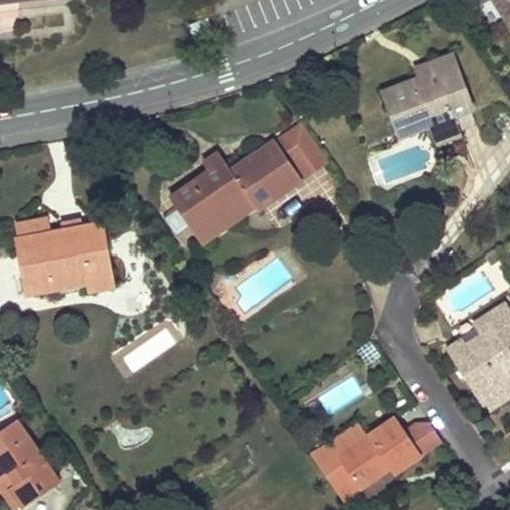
[(478,0),(489,15),(497,9),(509,28),(509,0),(478,0)]
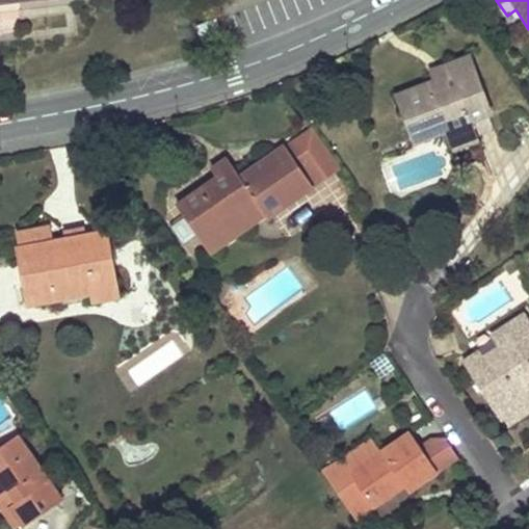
[(18,5),(0,3),(0,27),(17,28),(18,5)]
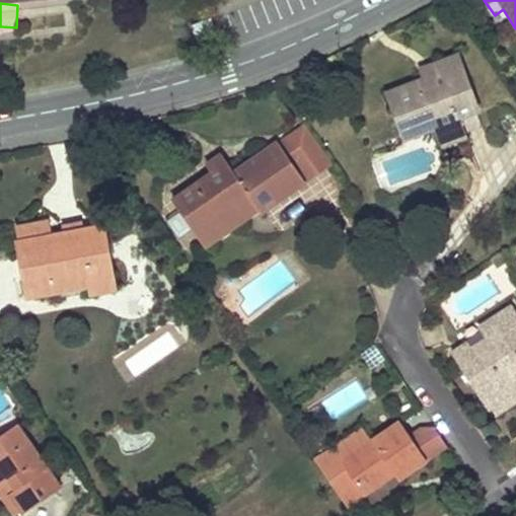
[(462,59),(422,73),(425,83),(466,69),(462,59)]
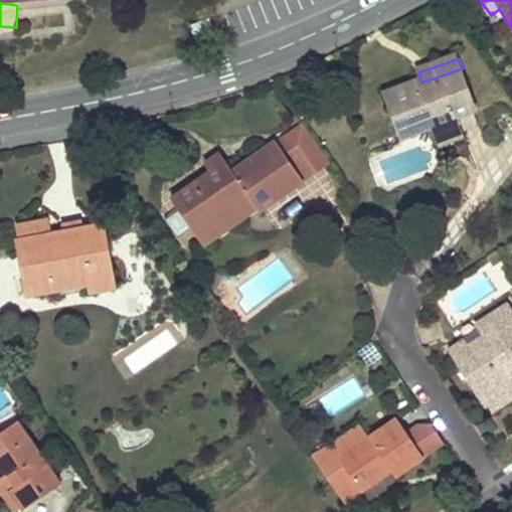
[(421,82),(387,95),(393,114),(405,110),(413,133),(435,127),(437,133),(439,142),(463,134),(460,124),(477,119),(470,98),(473,98),(463,68),(421,82)]
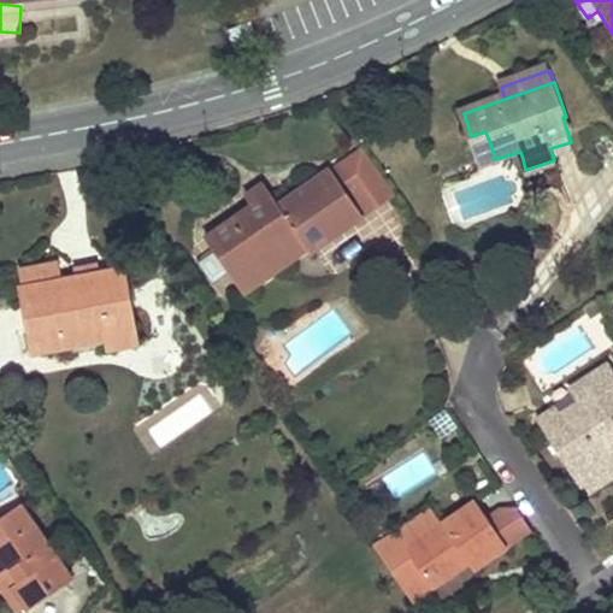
[(485,131),(471,136),(483,172),(523,159),(520,152),(495,159),(485,131)]
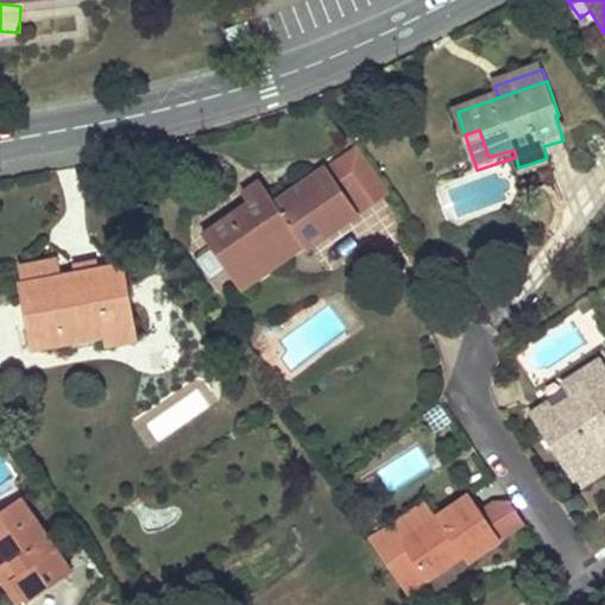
[(563,140),(543,146),(547,158),(549,165),(569,158),(563,140)]
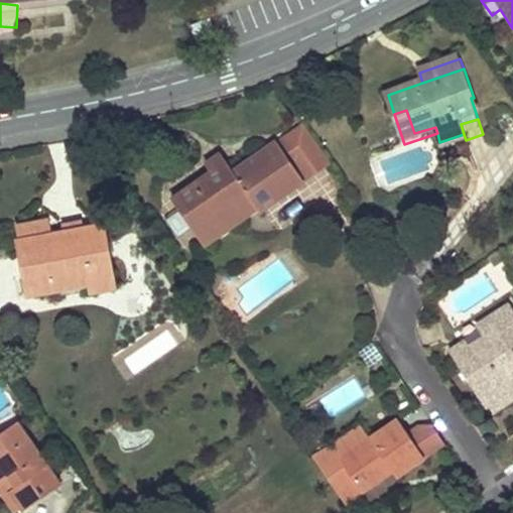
[(302,128),(278,144),(304,182),(329,166),(302,128)]
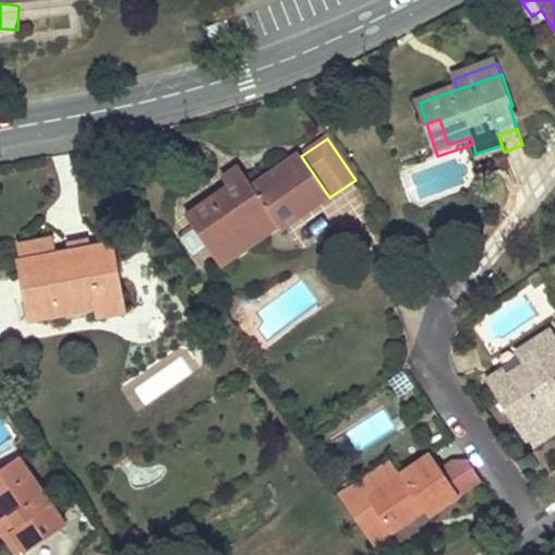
[(502,145),(475,154),(480,164),(505,155),(504,152),(502,145)]
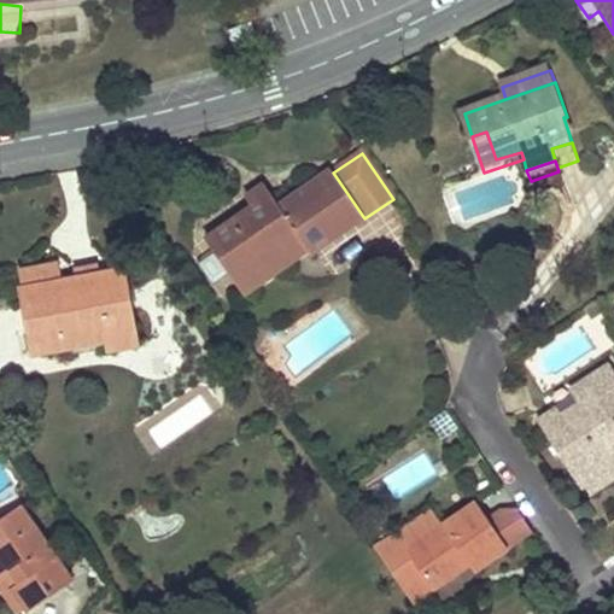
[(256,210),(209,243),(239,284),(304,240),(311,250),(314,253),(364,218),(333,173),(281,208),(274,198),(256,210)]
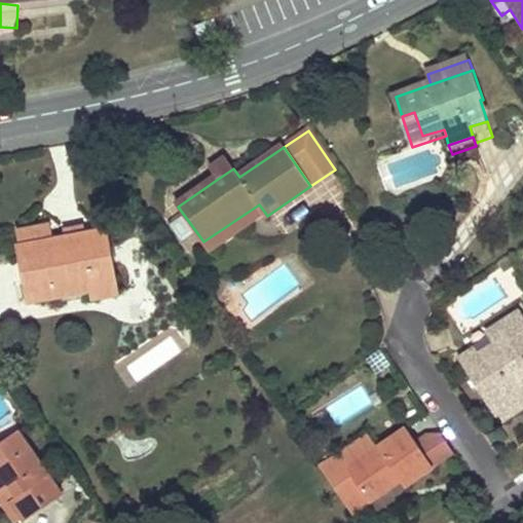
[(228,159),(212,170),(218,179),(233,169),(228,159)]
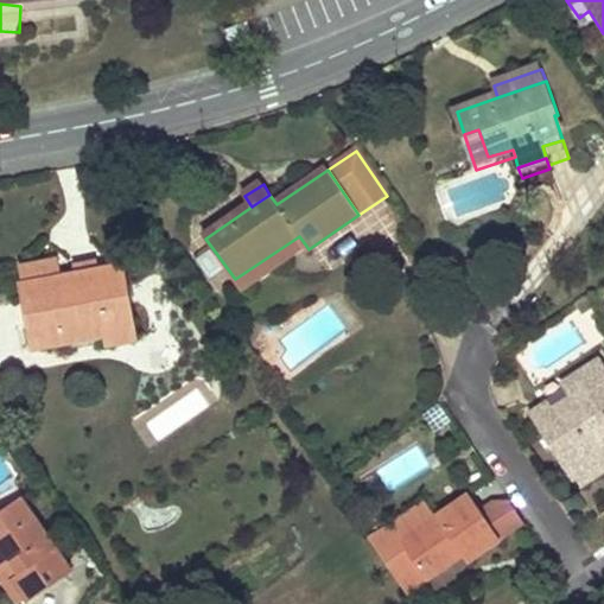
[(299,236),(235,279),(242,290),(306,246),(299,236)]
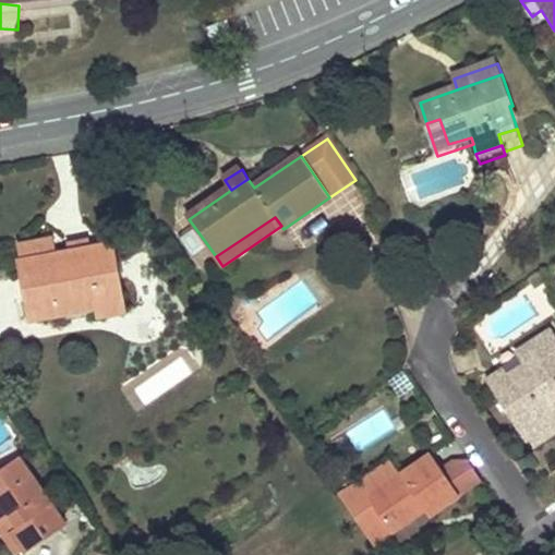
[(52,237),(17,242),(21,261),(19,262),(28,316),(98,303),(97,301),(120,298),(109,241),(55,250),(52,237)]
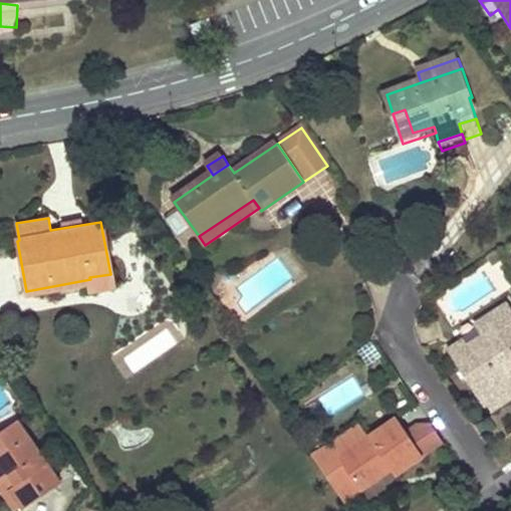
[(499,257),(493,248),(483,254),(489,263),(499,257)]
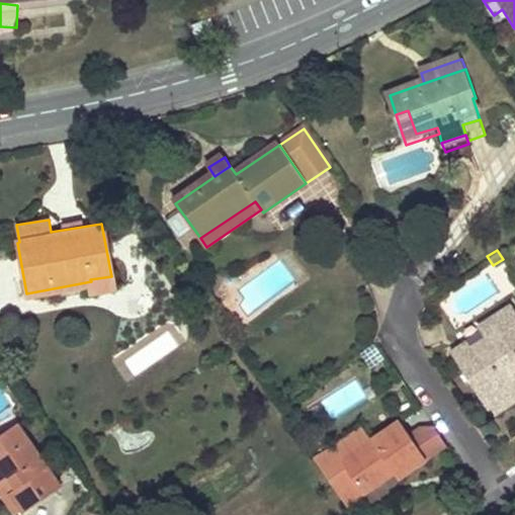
[(114,288),(111,276),(90,279),(91,281),(92,291),(114,288)]
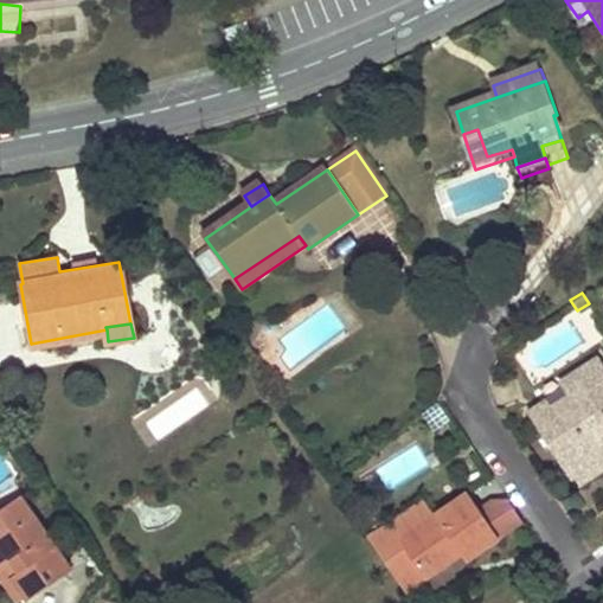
[(544,398),(525,410),(534,425),(544,419),(575,469),(602,450),(602,366),(596,357),(558,382),(565,393),(571,401),(553,414),(549,405),(544,398)]
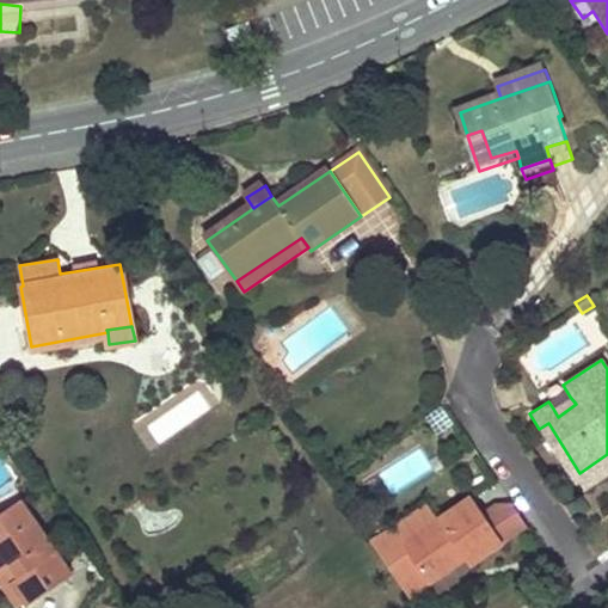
[(570,397),(553,409),(558,417),(576,404),(570,397)]
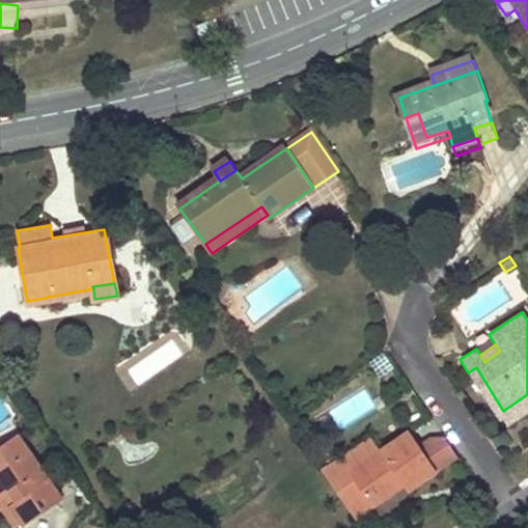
[(217,378),(230,367),(223,358),(210,367),(217,378)]
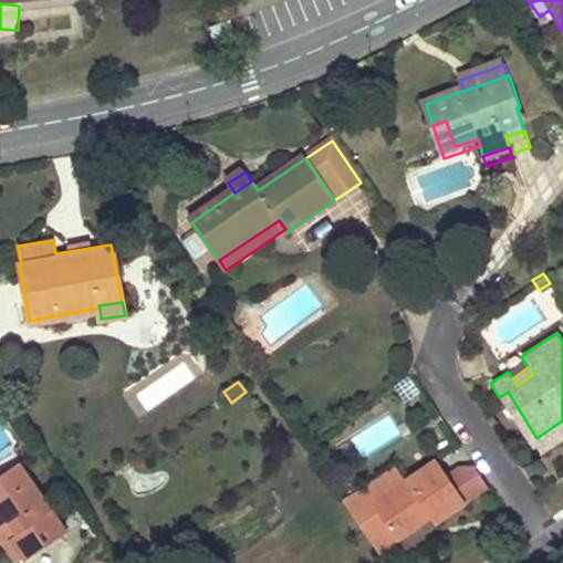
[(508,392),(499,397),(534,451),(562,431),(562,420),(537,438),(508,392)]
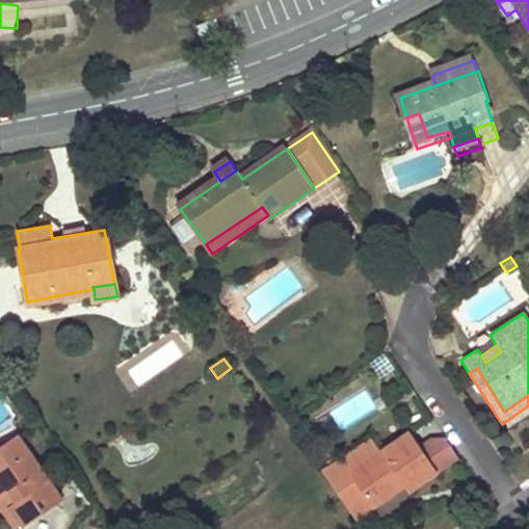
[(416,443),(433,469),(456,454),(439,428),(416,443)]
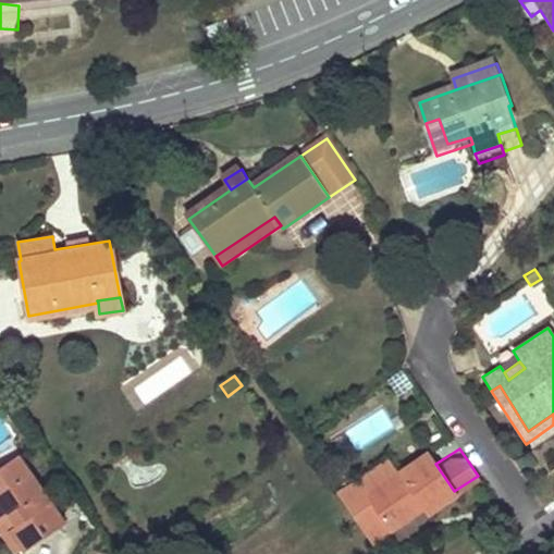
[(394,474),(364,494),(355,481),(336,494),(345,507),(368,541),(385,529),(420,505),(425,513),(440,502),(454,491),(435,464),(428,451),(394,474)]
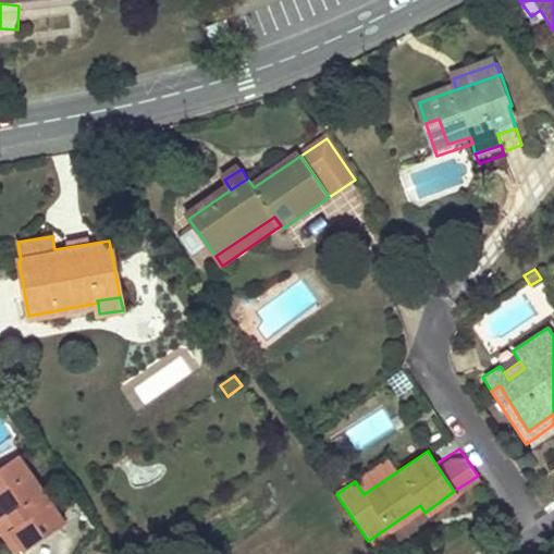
[(17,455),(0,467),(0,520),(11,513),(19,524),(12,528),(26,550),(44,537),(64,522),(17,455)]
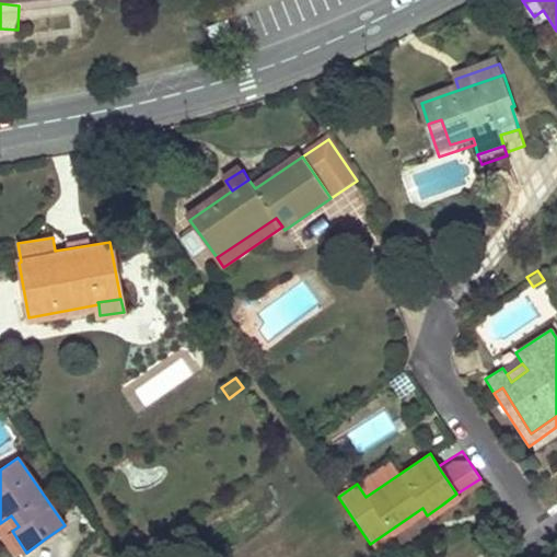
[(366,497),(396,476),(387,462),(357,484),(366,497)]
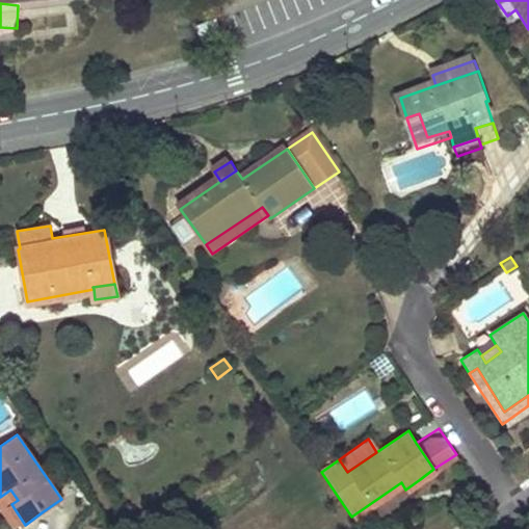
[(10,490),(0,497),(0,501),(5,508),(11,504),(18,500),(10,490)]
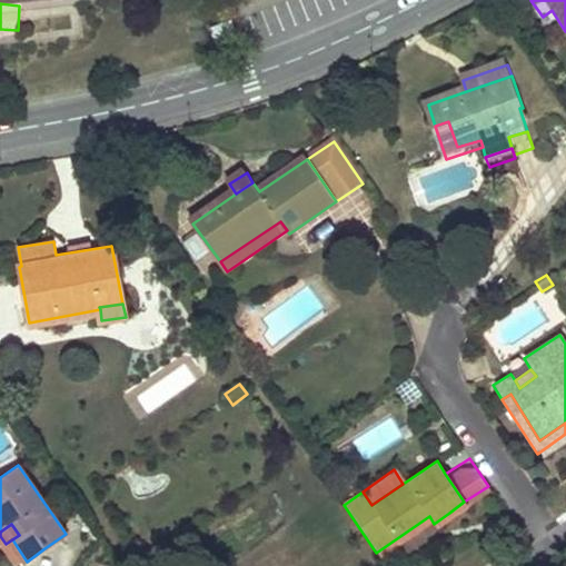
All buildings are outlined.
